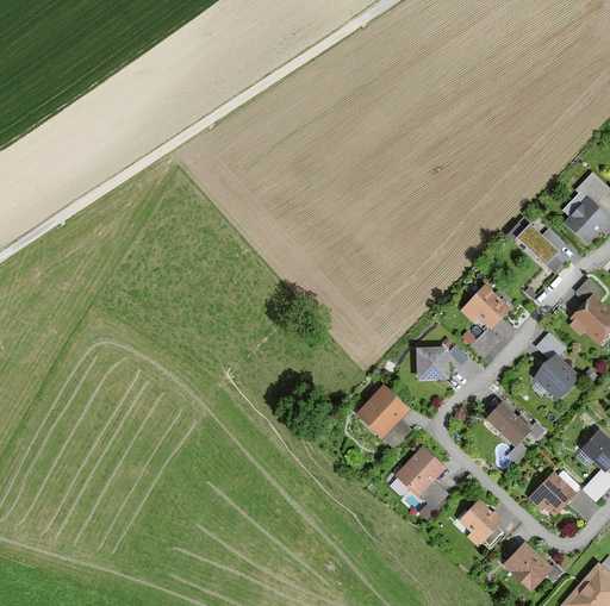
[(609,191),(609,187),(592,172),(574,191),(578,194),(561,211),(567,217),(562,223),(586,244),(609,219),(609,217),(597,205),(609,191)]
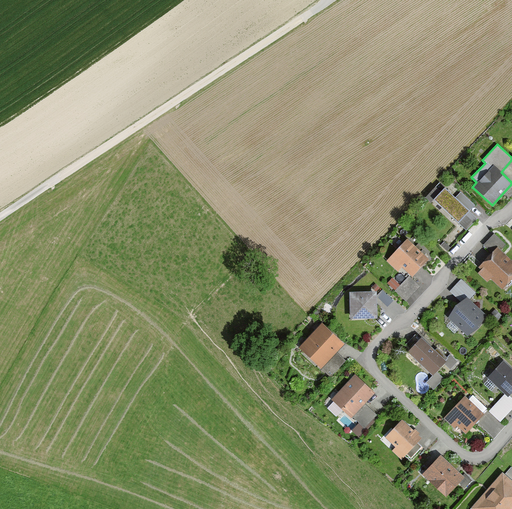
[(454,198),(443,188),(431,202),(457,225),(475,206),(460,192),(454,198)]
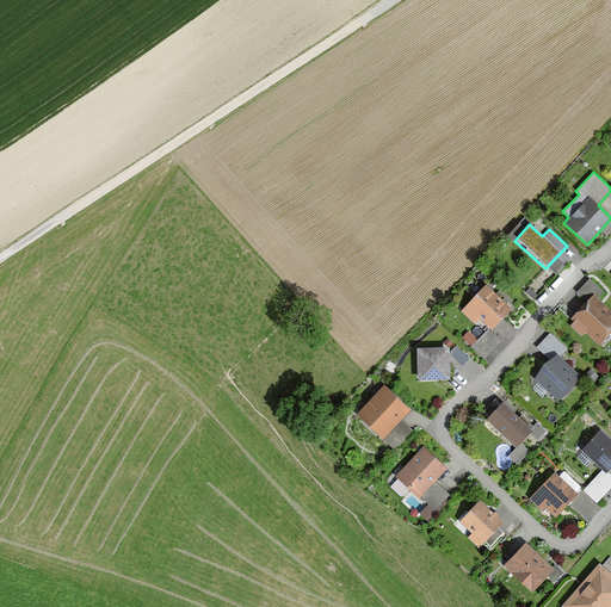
[(483,286),(461,311),(475,326),(480,320),(492,330),(510,311),(483,286)]
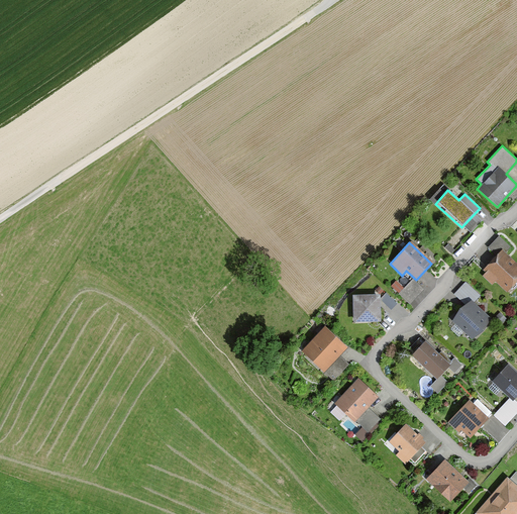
[(516,279),(516,265),(500,250),(482,271),(485,273),(482,276),(493,285),(496,282),(506,291),(516,279)]
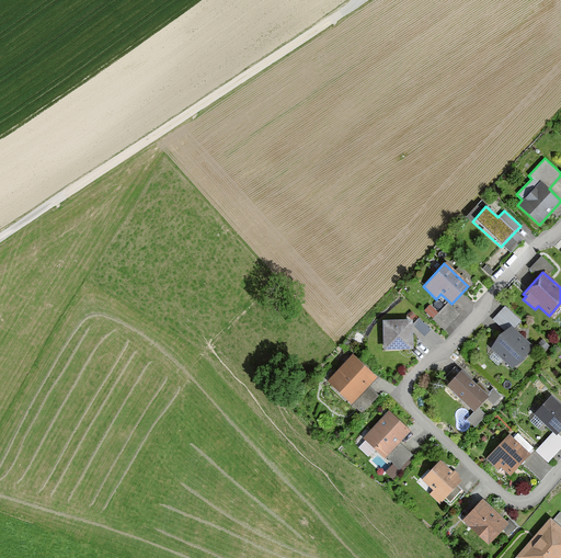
[(411,320),(381,321),(382,349),(412,348),(411,320)]
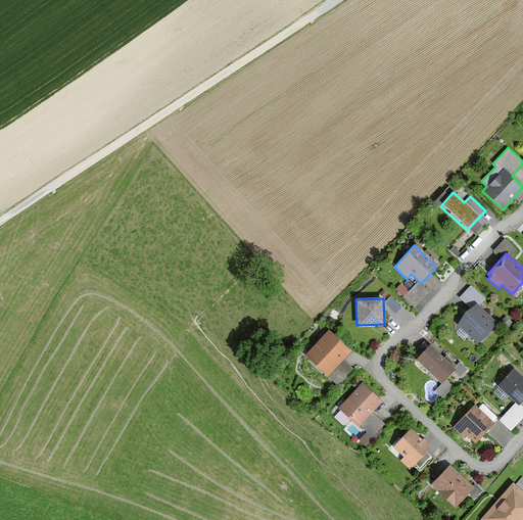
[(495,322),(474,303),(457,325),(479,342),(495,322)]
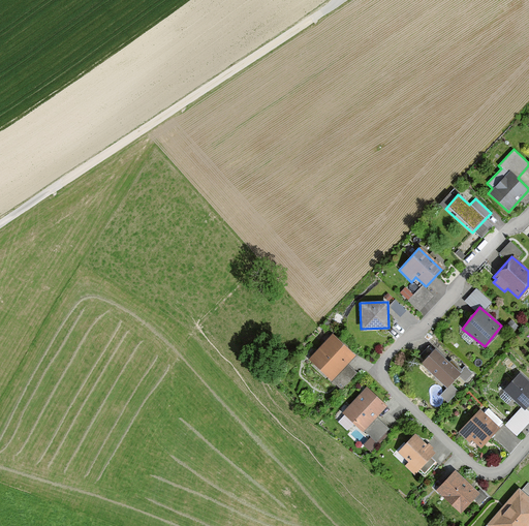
[(308,359),(332,380),(354,356),(331,334),(308,359)]
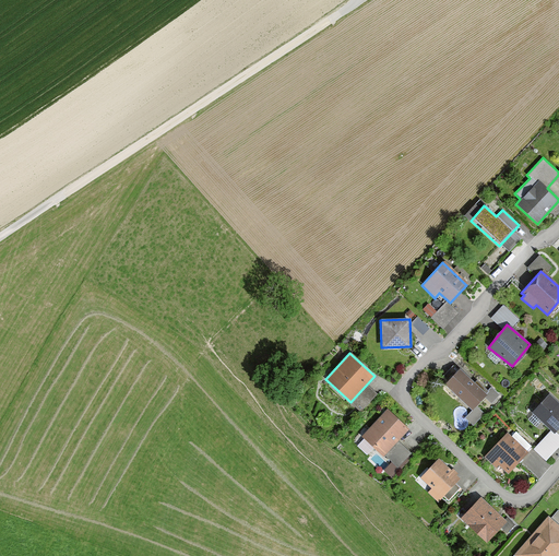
[(487,393),(460,367),(444,383),(473,410),(487,393)]
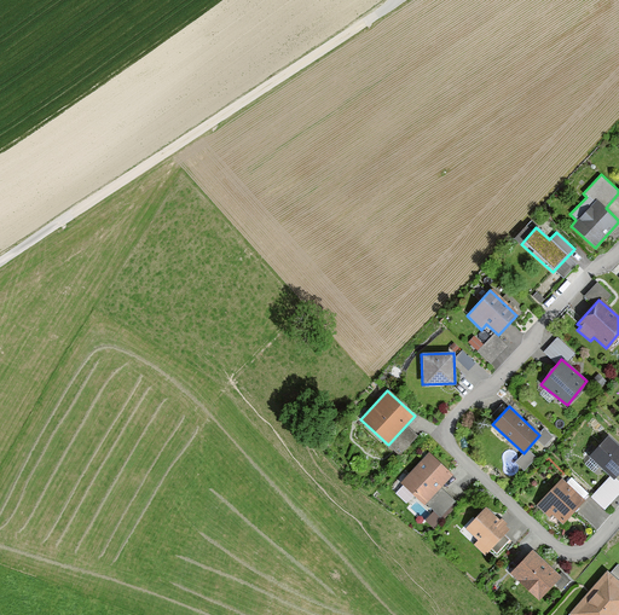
[(618,471),(618,445),(606,435),(588,457),(613,479),(618,471)]
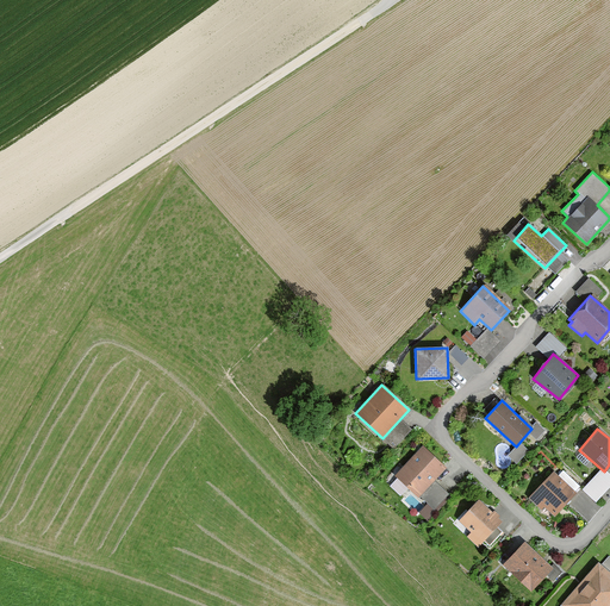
[(396,475),(419,497),(446,468),(422,447),(396,475)]
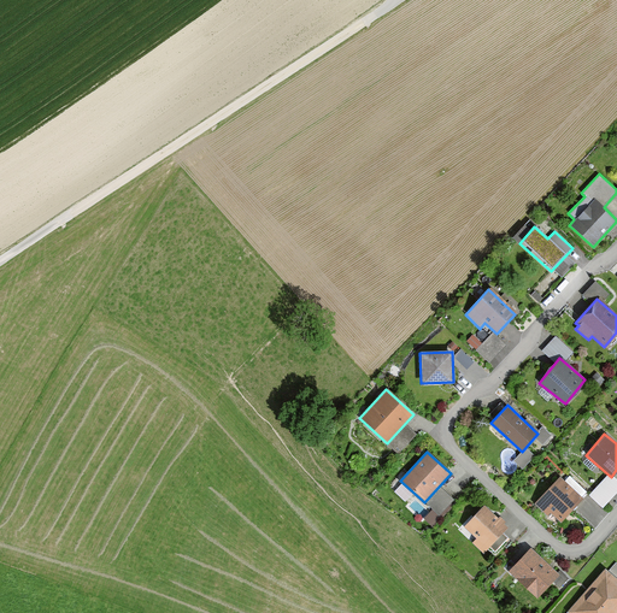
[(582,499),(558,477),(533,504),(547,517),(551,512),(562,522),(582,499)]
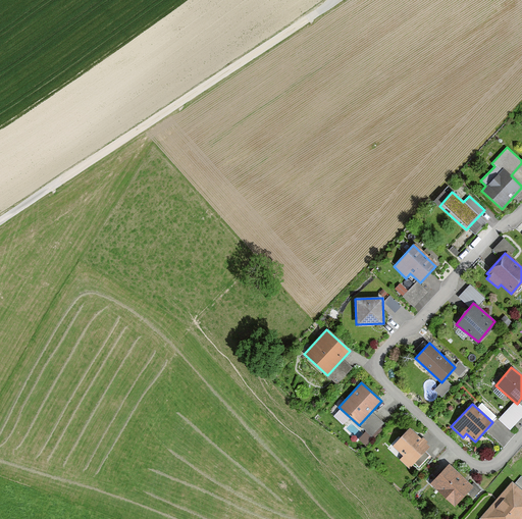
[(400,460),(409,468),(430,446),(410,427),(392,446),(403,456),(400,460)]
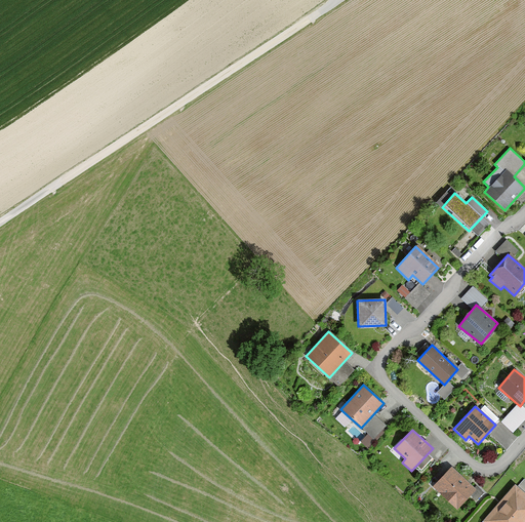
[(432,487),(457,510),(476,488),(450,466),(432,487)]
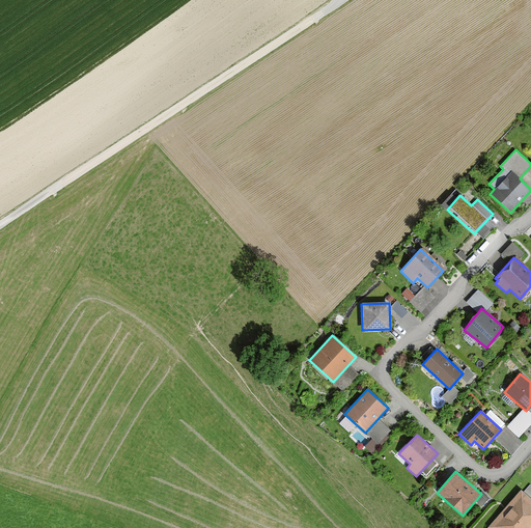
[(487,526),(490,527),(530,527),(530,498),(520,489),(487,526)]
